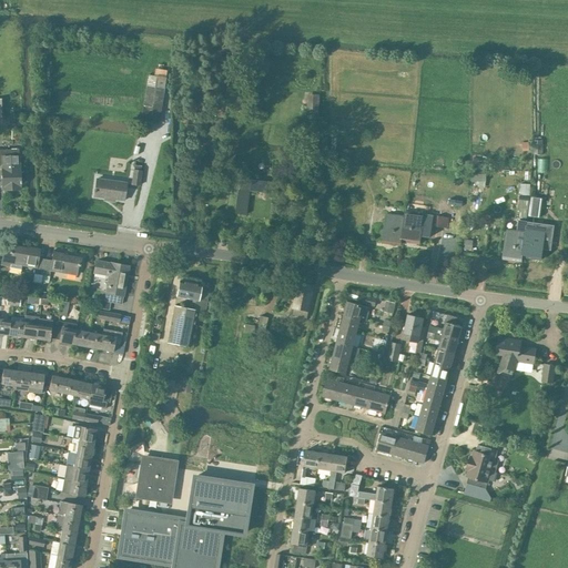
[(141,120),(159,123),(165,78),(148,75),(141,120)]
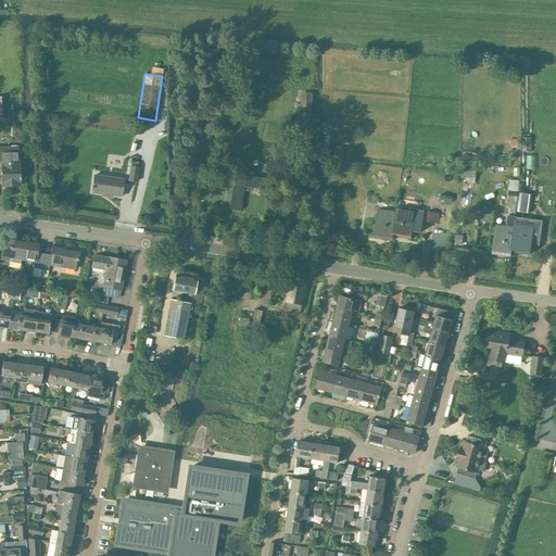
[(300,111),(312,111),(313,92),(301,92),(300,111)]
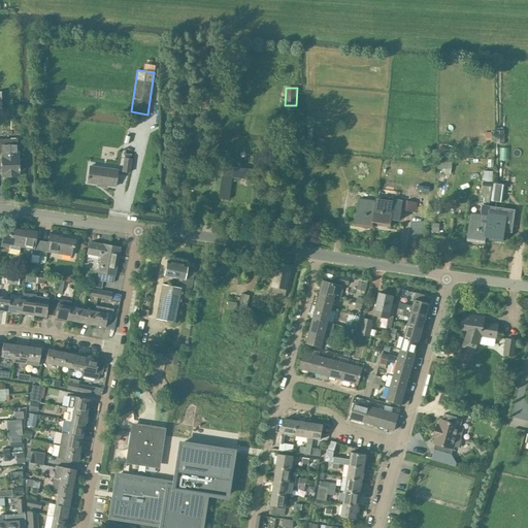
[(8,107),(8,121),(20,121),(20,107),(8,107)]
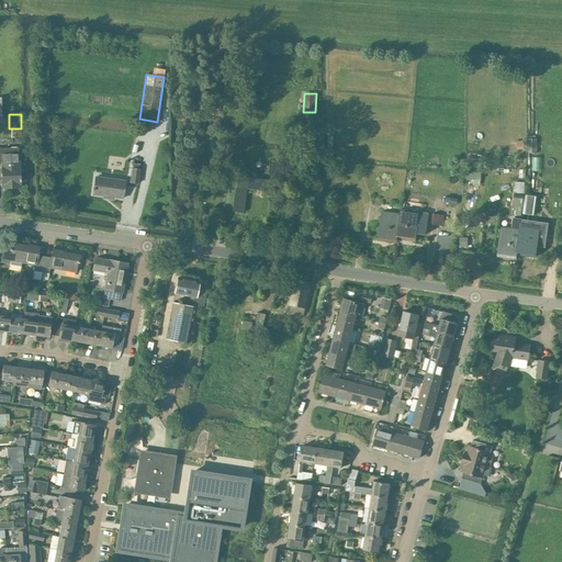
[(528,138),(528,154),(537,154),(537,138),(528,138)]
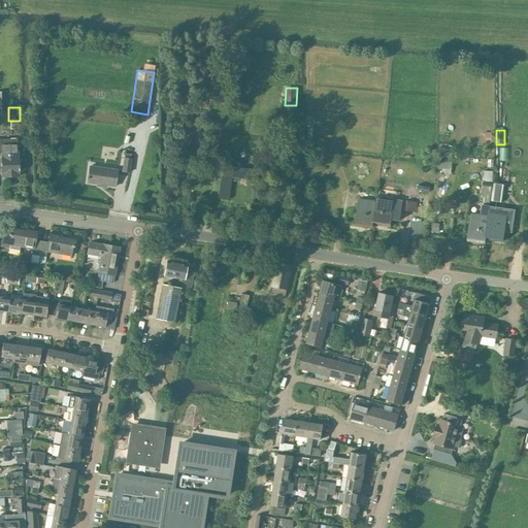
[(174,134),(173,143),(186,145),(187,135),(174,134)]
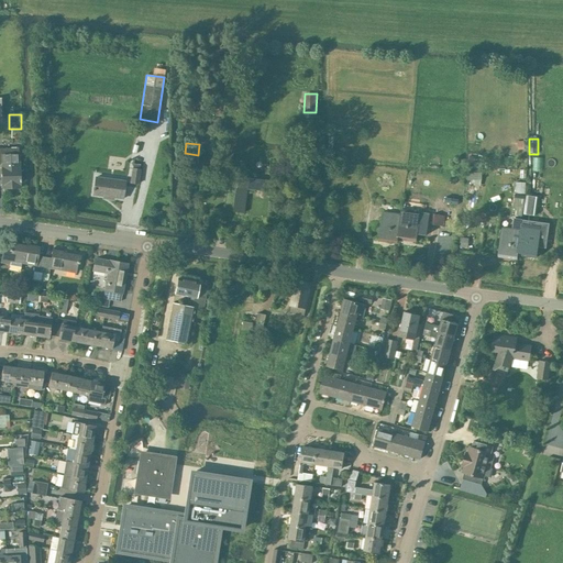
[(11,185),(11,188),(20,187),(20,181),(23,181),(25,179),(25,172),(23,169),(19,169),(19,154),(19,147),(0,147),(0,164),(2,164),(3,186),(11,185)]
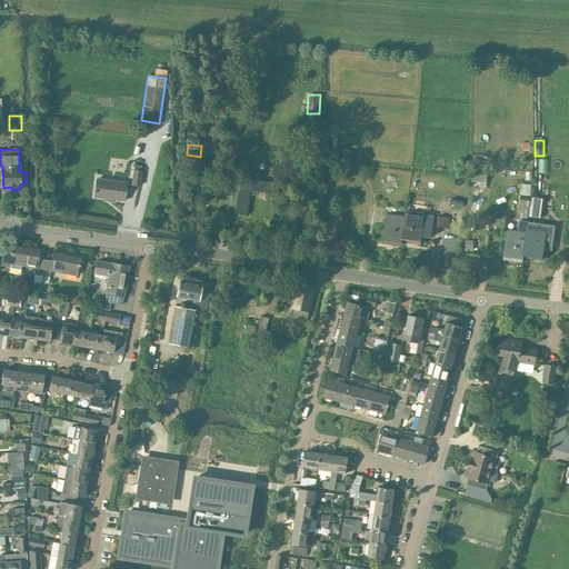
[(132,185),(140,186),(141,172),(141,171),(141,167),(135,166),(132,185)]
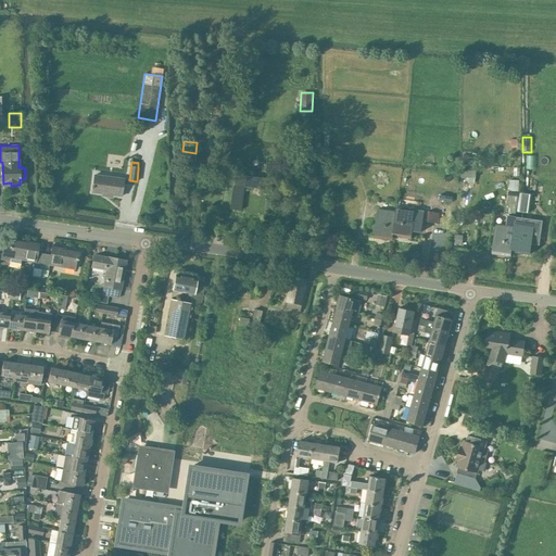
[(234,186),(230,207),(241,210),(244,187),(266,189),(268,178),(236,174),(235,182),(235,186),(234,186)]
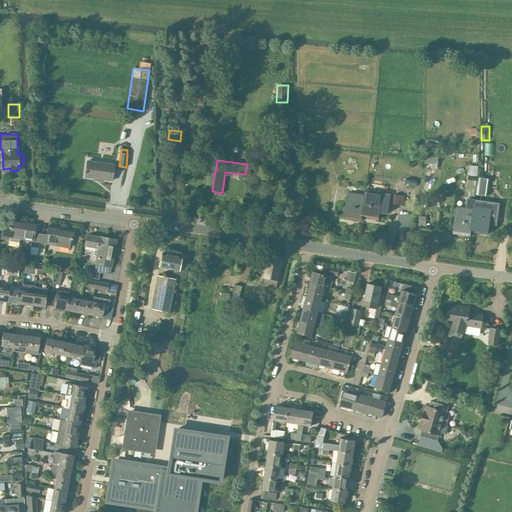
[(85,177),(112,181),(114,165),(87,161),(85,177)]
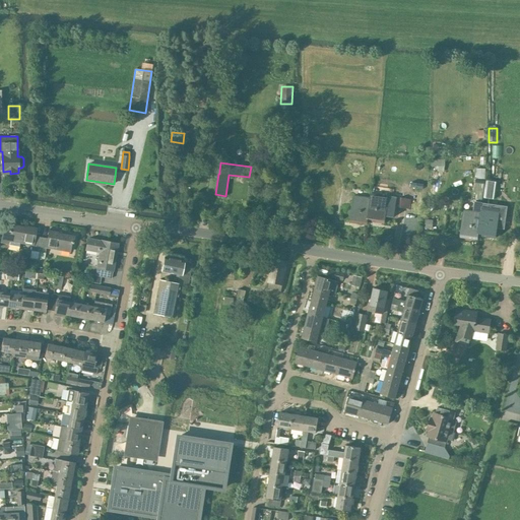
[(476,168),(476,179),(484,180),(485,168),(476,168)]
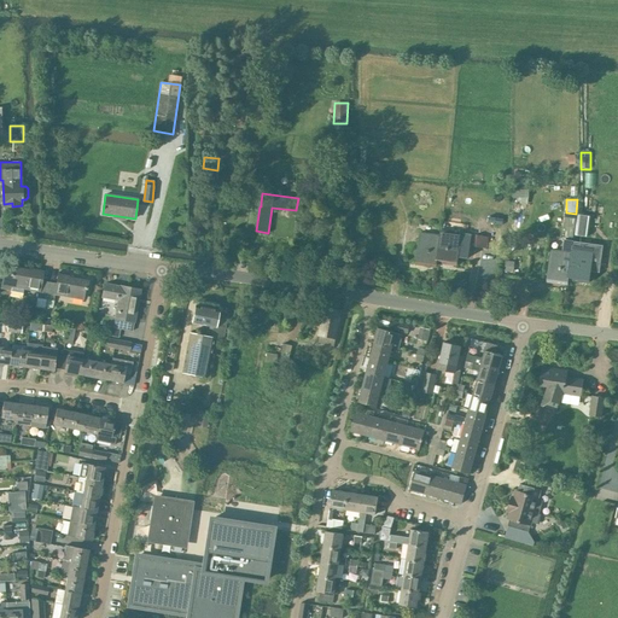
[(565,213),(563,228),(564,228),(565,228),(573,229),(576,214),(566,213),(565,213)]
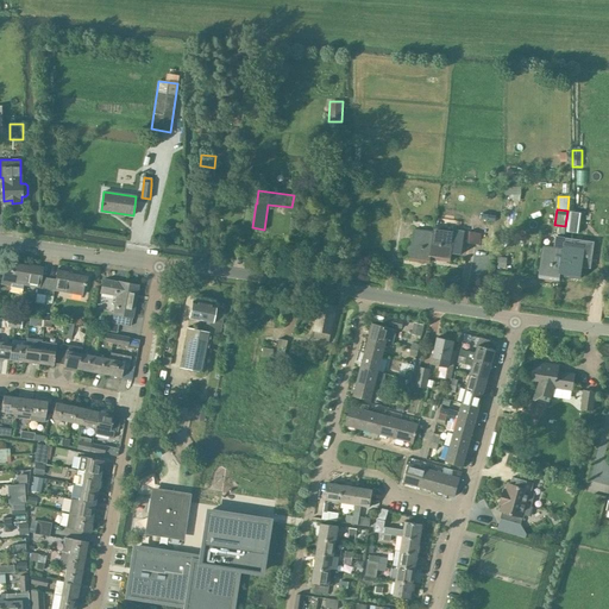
[(570,212),(567,231),(579,233),(583,213),(570,212)]
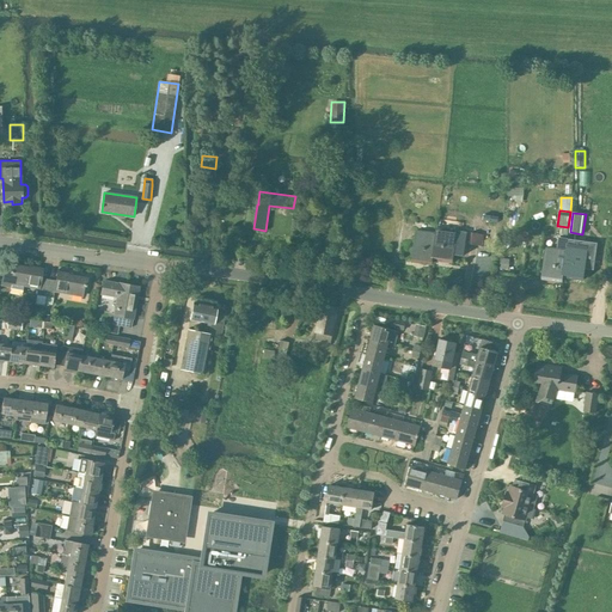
[(501,225),(488,224),(487,244),(499,244),(501,225)]
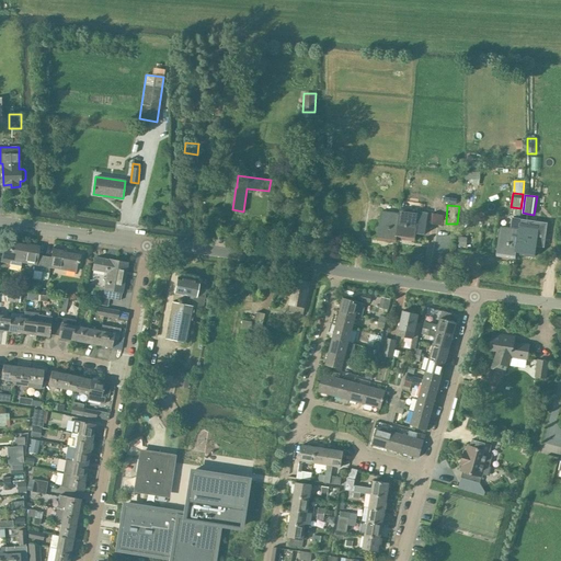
[(400,214),(397,238),(415,240),(419,213),(400,209),(400,214)]
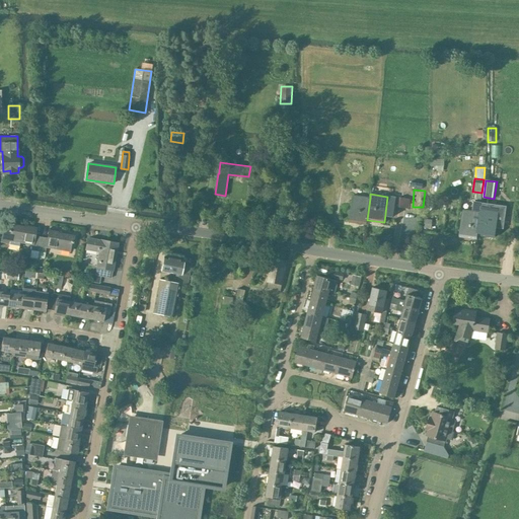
[(366,224),(367,220),(370,198),(353,196),(350,222),(366,224)]
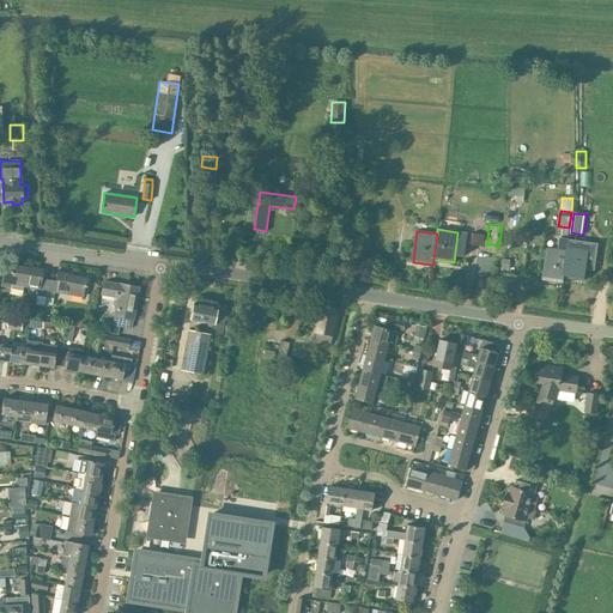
[(547,248),(542,279),(563,281),(564,278),(566,252),(569,238),(559,237),(558,250),(547,248)]
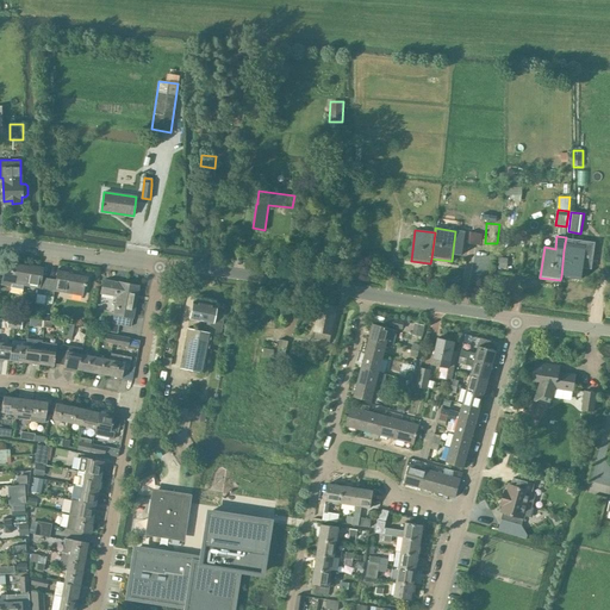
[(564,250),(561,277),(582,279),(583,267),(591,268),(595,242),(566,237),(564,250)]
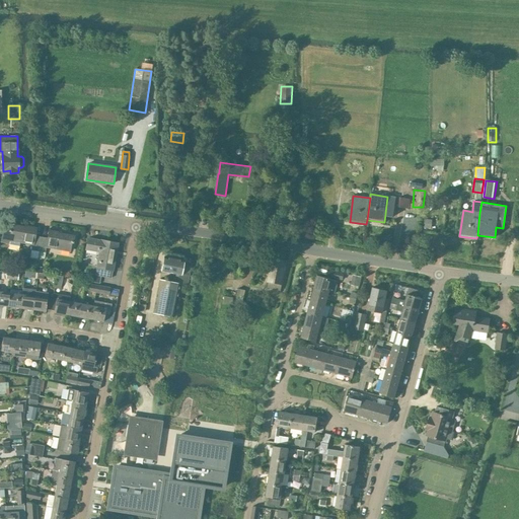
[(10,240),(19,242),(33,244),(32,250),(39,251),(41,237),(34,236),(36,228),(26,226),(26,227),(10,224),(9,230),(3,229),(0,242),(9,244),(10,240)]
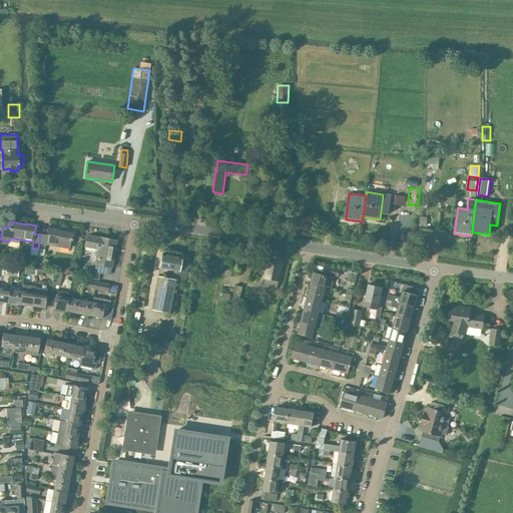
[(48,227),(46,235),(40,234),(38,248),(44,249),(45,243),(69,247),(71,237),(72,237),(73,233),(57,230),(57,229),(48,227)]
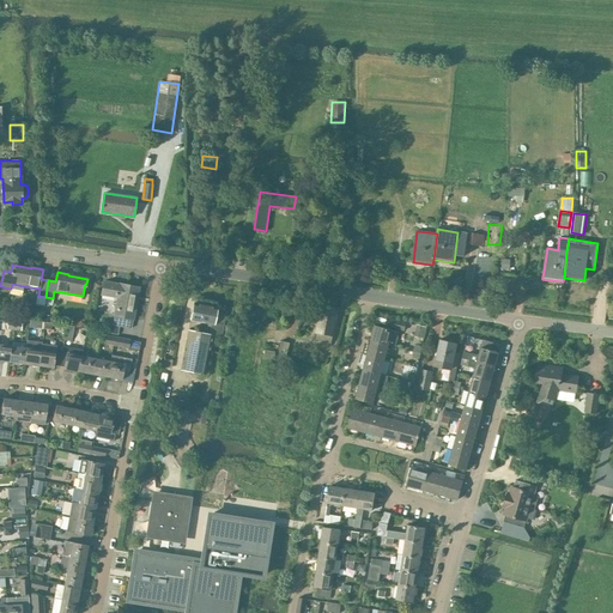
[(119,284),(104,281),(102,295),(117,297),(114,315),(133,319),(139,287),(119,283),(119,284)]
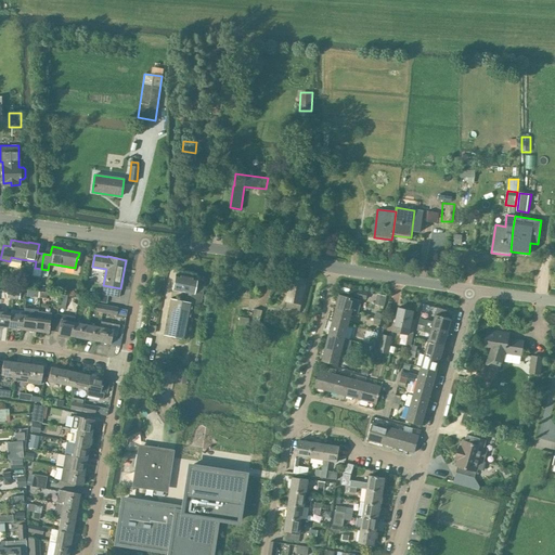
[(184,297),(184,301),(186,301),(192,302),(192,305),(201,306),(203,293),(194,291),(196,281),(175,276),(172,289),(188,293),(186,298),(184,297)]
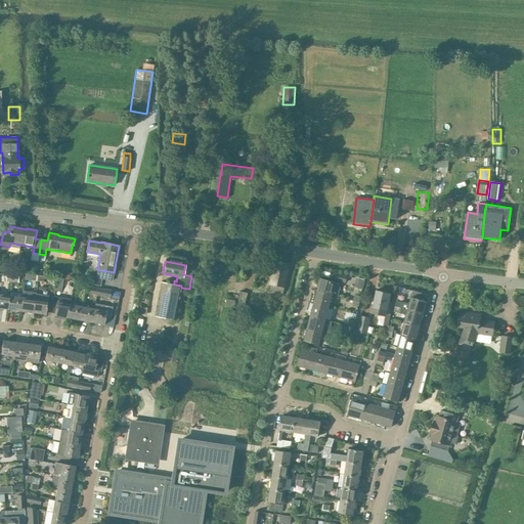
[(271,285),(270,291),(284,294),(285,288),(290,263),(275,261),(270,285),(271,285)]
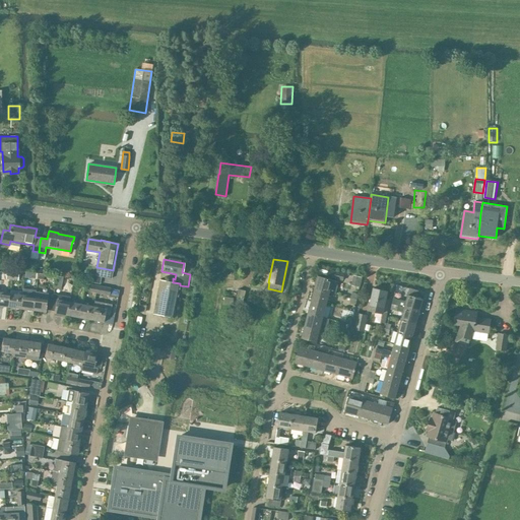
[(331,269),(329,277),(343,280),(344,272),(331,269)]
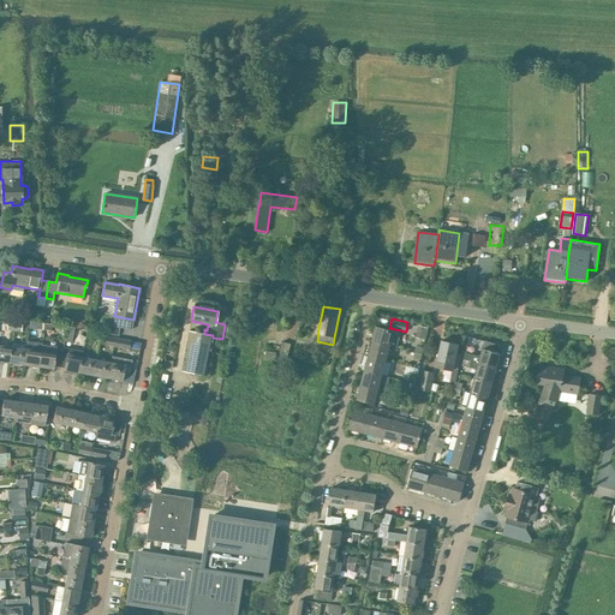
[(118,336),(120,327),(108,324),(107,334),(118,336)]
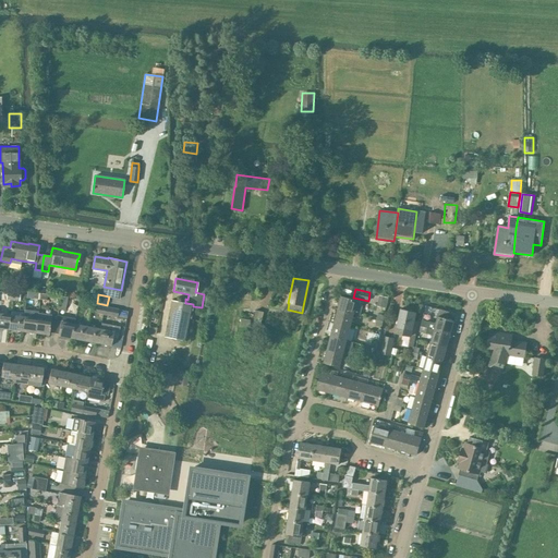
[(59,310),(65,311),(68,296),(61,295),(59,310)]
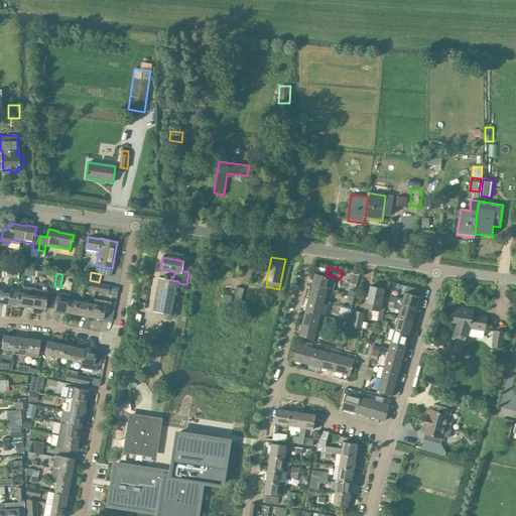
[(315,273),(312,286),(328,290),(327,290),(333,292),(337,279),(331,277),(315,273)]
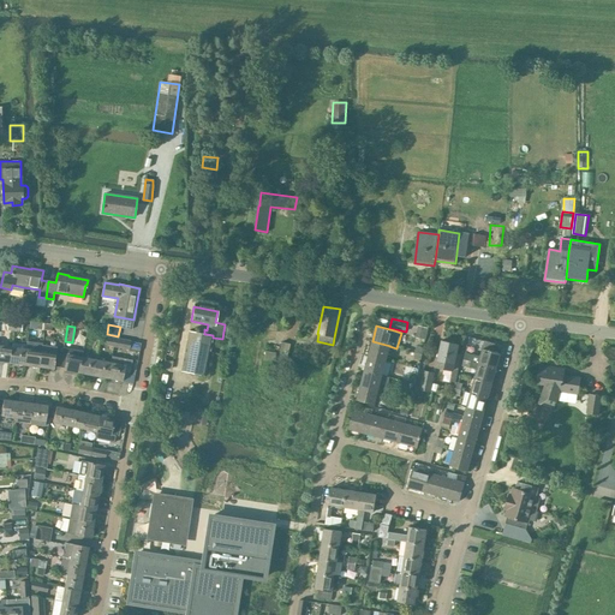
[(418,326),(416,338),(425,340),(428,328),(418,326)]
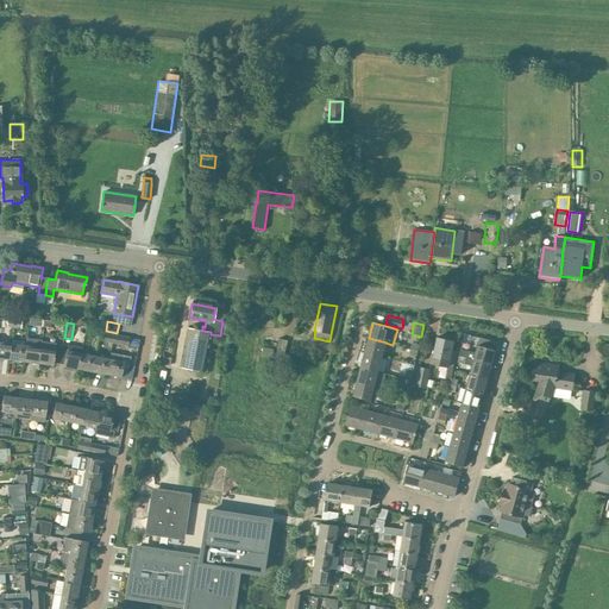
[(205,331),(202,331),(187,327),(179,368),(203,371),(211,334),(211,332),(205,331)]
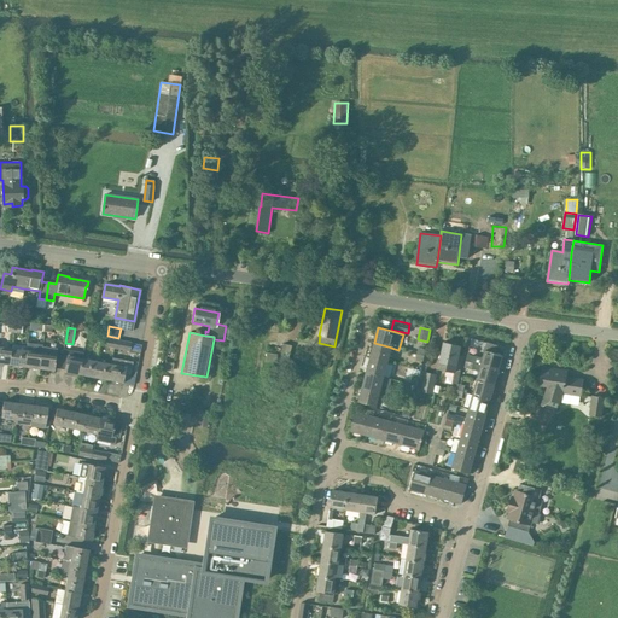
[(115,340),(114,349),(130,351),(132,343),(115,340)]
